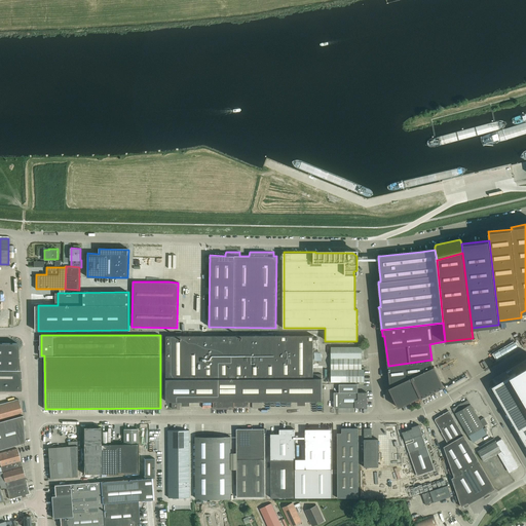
[(313,374),(313,335),(166,335),(166,401),(214,401),(214,408),(228,408),(228,407),(249,407),(249,401),(322,401),(322,374),(313,374)]
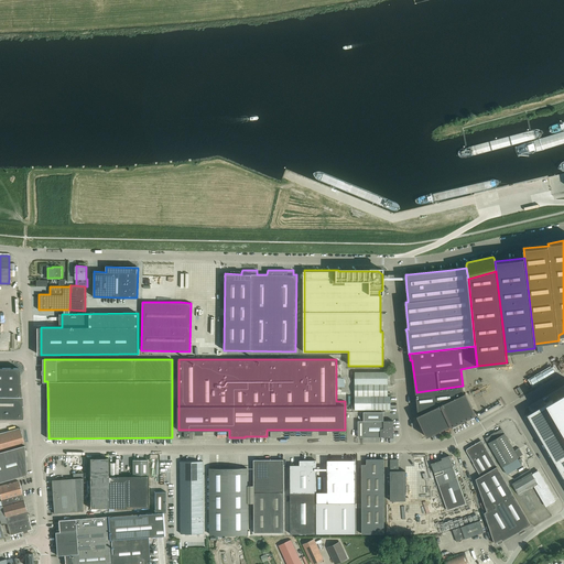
[(0,418),(22,418),(19,368),(0,367),(0,418)]
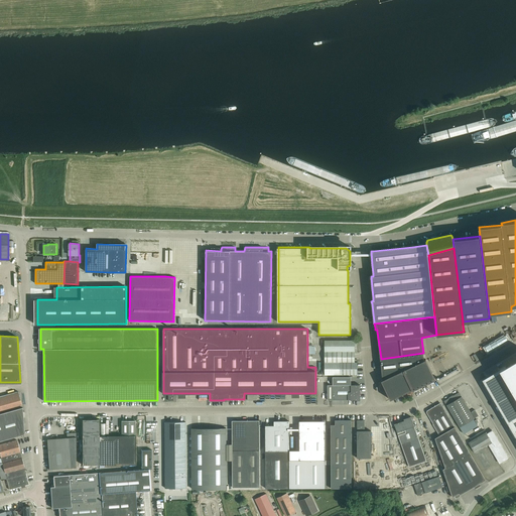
[(325,362),(325,375),(357,375),(357,362),(354,362),(354,352),(354,341),(325,341),(325,352),(325,362)]
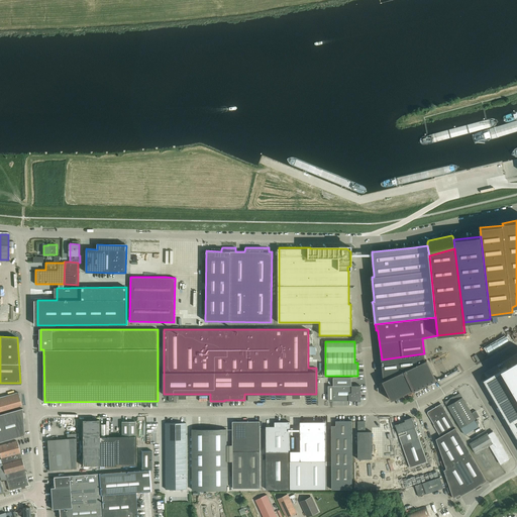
[(425,360),(424,353),(382,359),(384,380),(382,381),(391,401),(392,400),(414,390),(414,391),(415,391),(436,381),(434,376),(427,359),(425,360)]
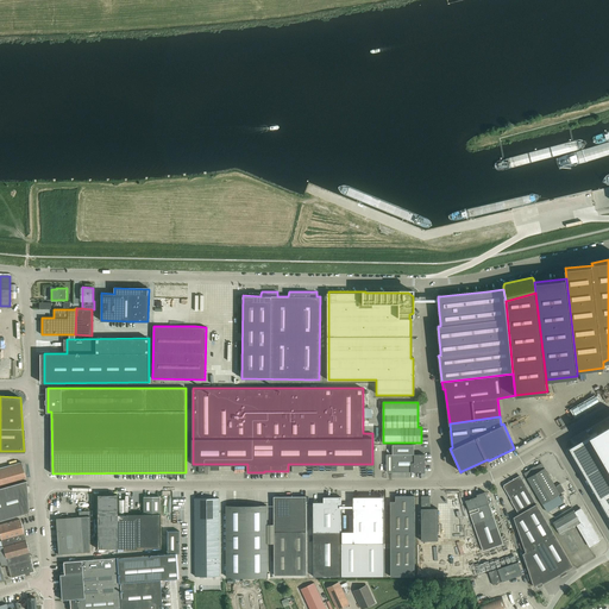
[(608,424),(570,447),(602,504),(601,504),(608,515),(608,424)]
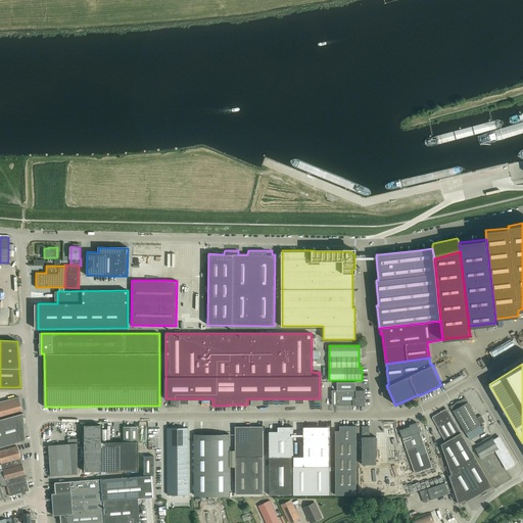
[(332,406),(337,406),(365,406),(365,405),(365,400),(365,396),(365,395),(365,390),(360,390),(355,390),(355,382),(337,382),(337,390),(332,390),(332,406)]
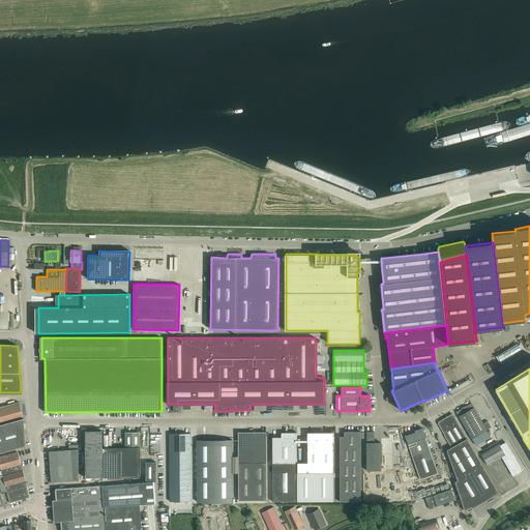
[(0,406),(0,451),(25,445),(23,417),(18,402),(0,406)]
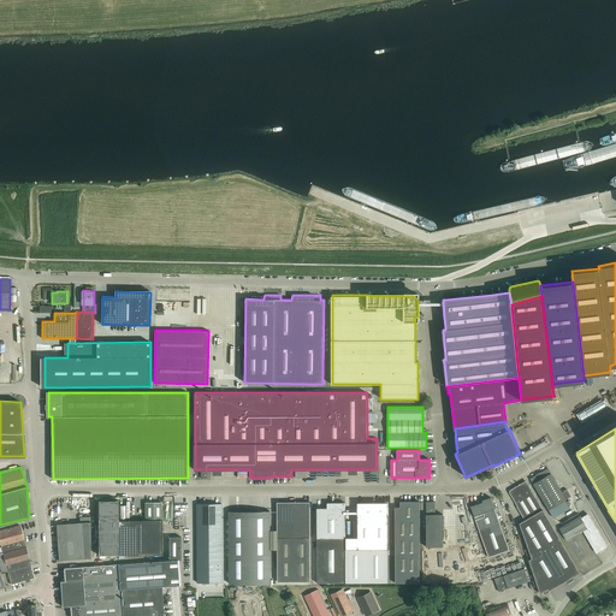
[(533,484),(549,510),(567,499),(566,499),(570,496),(567,489),(562,492),(551,473),(548,468),(531,479),(533,484)]
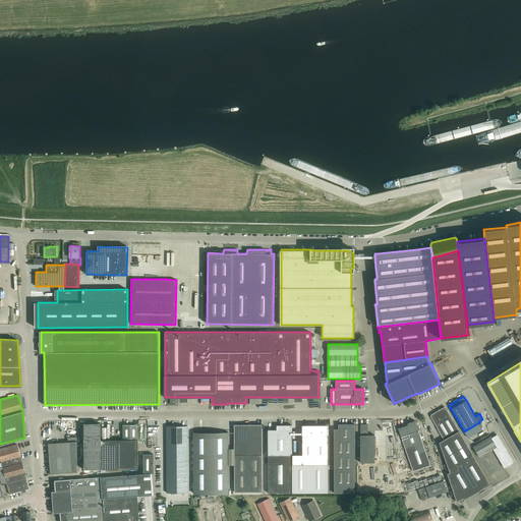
[(464,500),(490,484),(450,414),(449,414),(445,407),(439,410),(440,412),(439,413),(438,412),(432,415),(431,417),(438,427),(438,428),(444,440),(440,443),(450,472),(448,473),(457,502),(463,498),(464,500)]
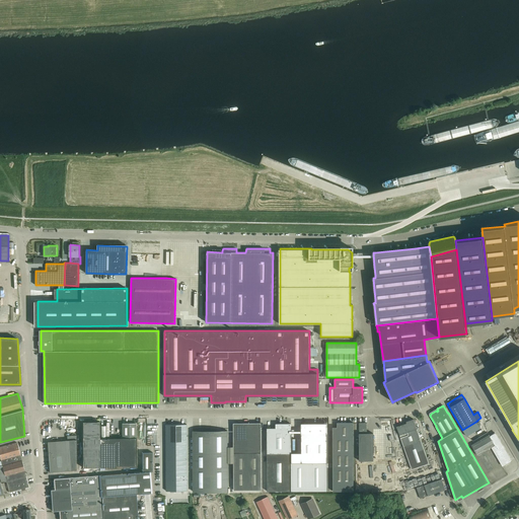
[(429,463),(422,442),(414,419),(406,422),(406,423),(396,427),(412,469),(429,463)]
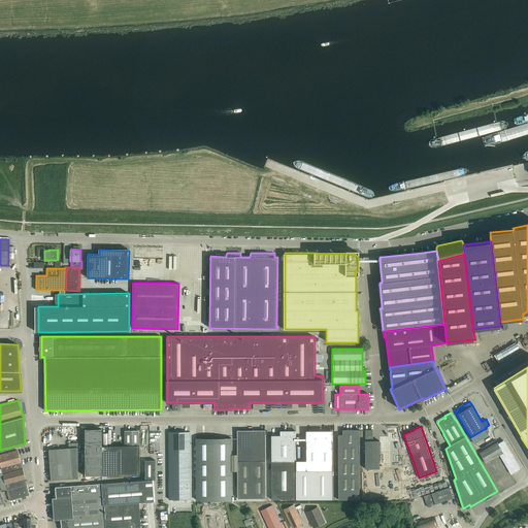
[(84,429),(84,475),(101,475),(101,447),(101,429),(84,429)]
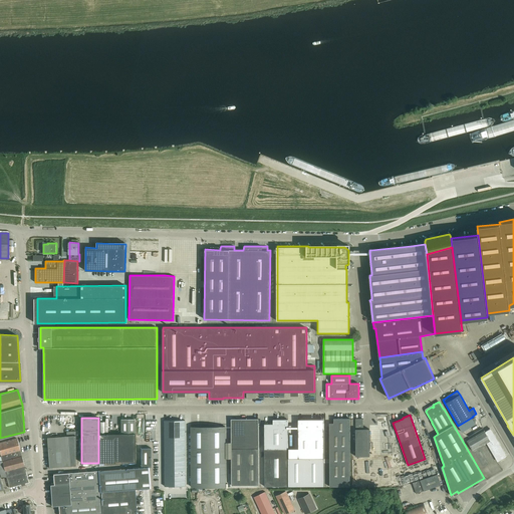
[(120,439),(114,439),(114,462),(135,461),(135,419),(120,419),(120,439)]
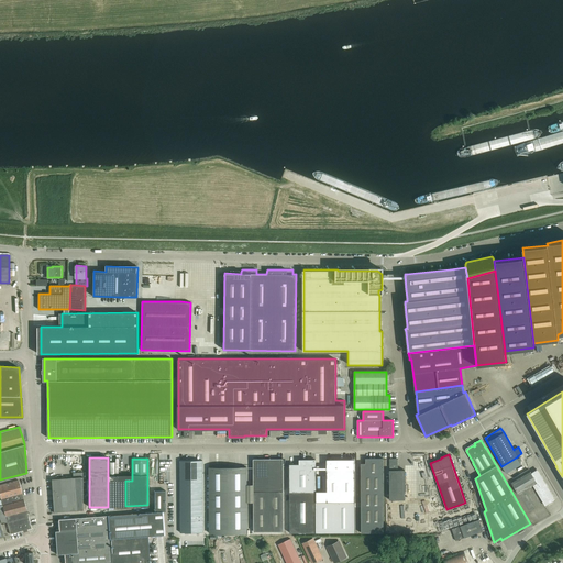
[(180,505),(180,532),(181,532),(202,532),(202,499),(202,483),(202,460),(201,460),(201,461),(197,461),(197,459),(194,459),(194,461),(180,461),(180,483),(180,505)]
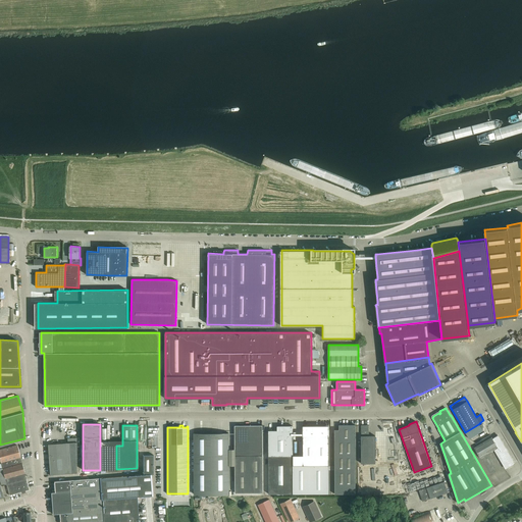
[(263,492),(262,425),(235,425),(236,492),(263,492)]
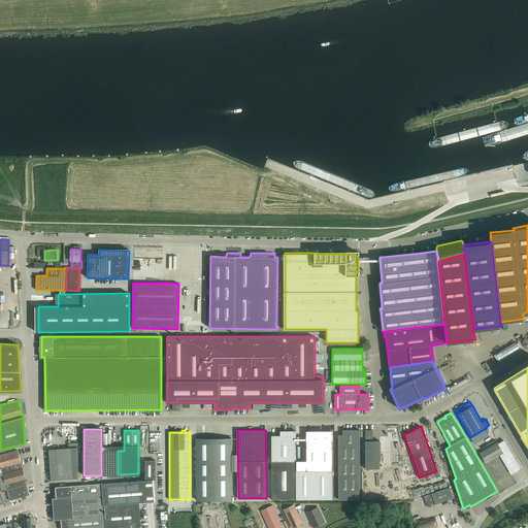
[(296,435),(296,431),(281,431),(281,435),(271,435),(271,499),(333,499),(332,470),(332,434),(332,430),(306,431),(306,435),(306,438),(306,460),(297,461),(297,435),(296,435)]
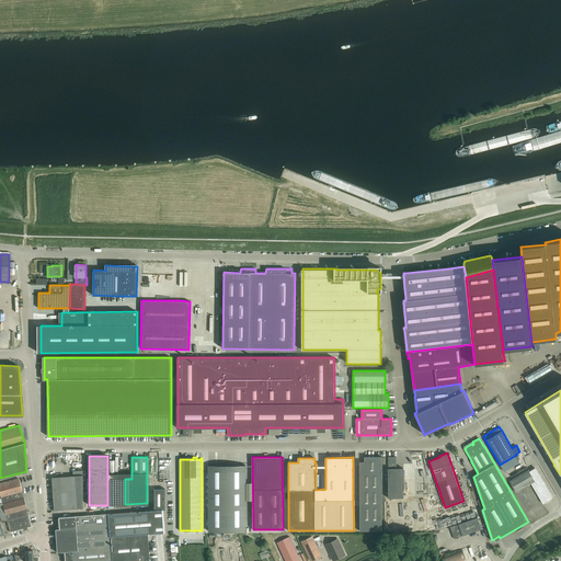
[(359,530),(381,530),(381,457),(377,457),(365,457),(365,461),(359,461),(359,530)]
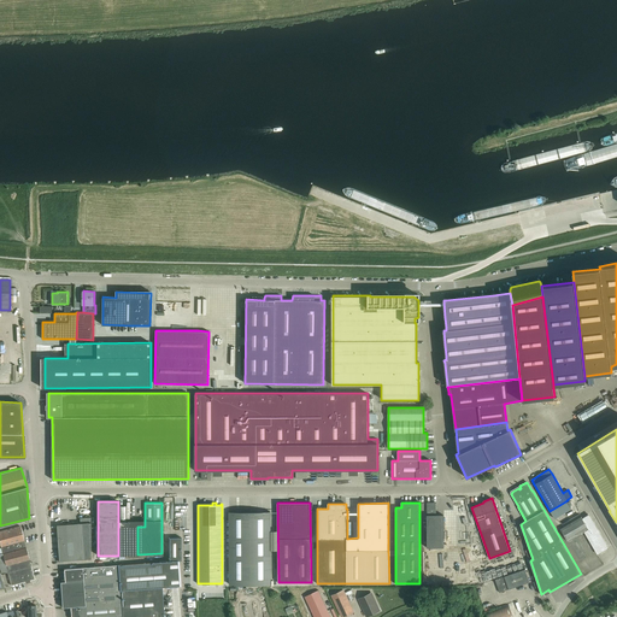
[(427,548),(444,548),(444,516),(436,516),(436,503),(427,503),(427,548)]
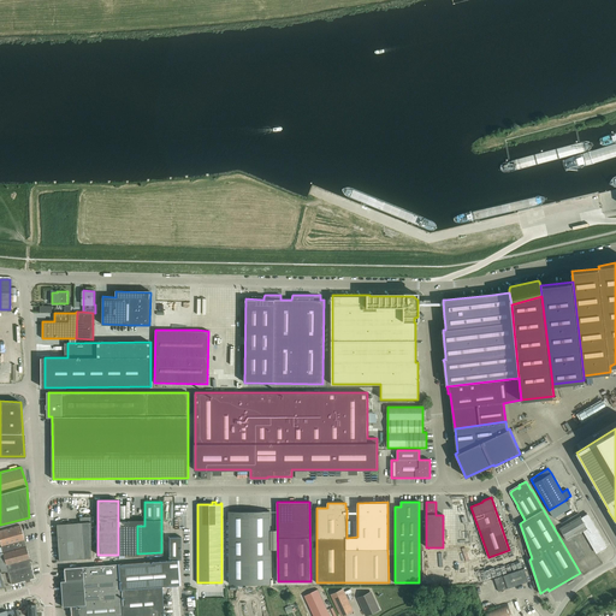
[(118,555),(137,555),(137,554),(137,526),(128,526),(128,521),(125,521),(125,507),(120,507),(120,521),(118,521),(118,555)]
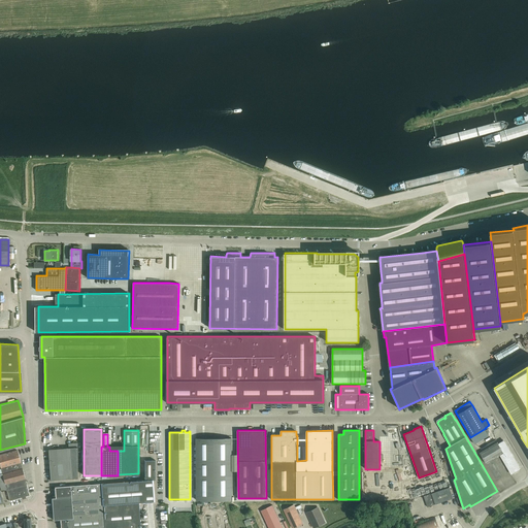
[(231,438),(196,438),(197,500),(232,500),(231,438)]
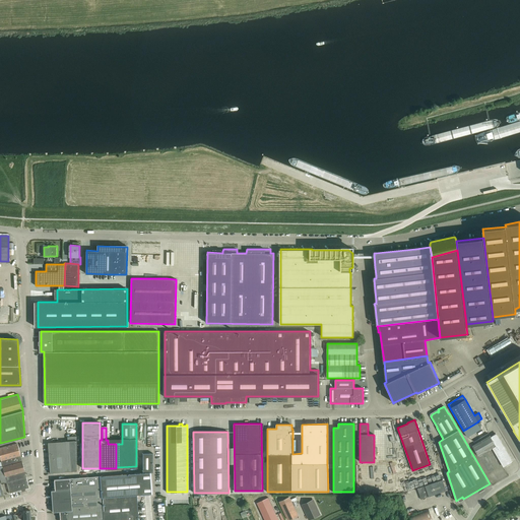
[(490,436),(486,438),(472,446),(478,456),(492,448),(500,461),(510,455),(497,434),(491,437),(490,436)]
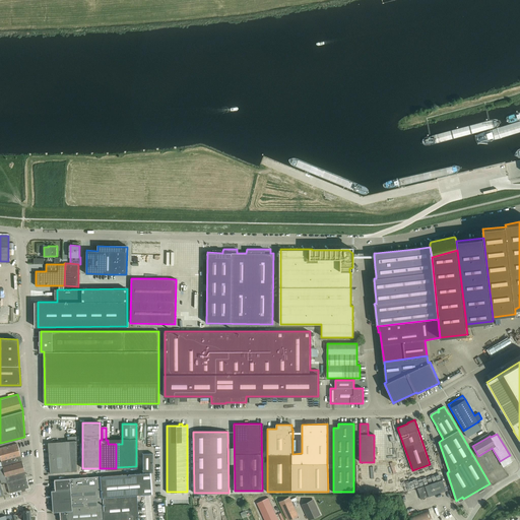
[(76,471),(76,436),(67,437),(67,441),(48,443),(50,473),(76,471)]
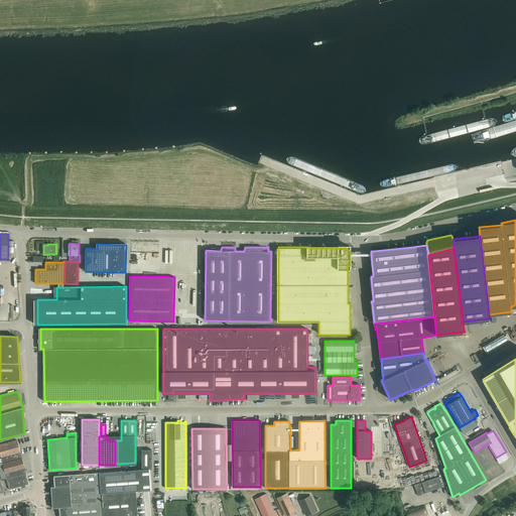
[(6,479),(26,474),(20,452),(17,439),(0,443),(0,456),(0,457),(1,459),(6,479)]
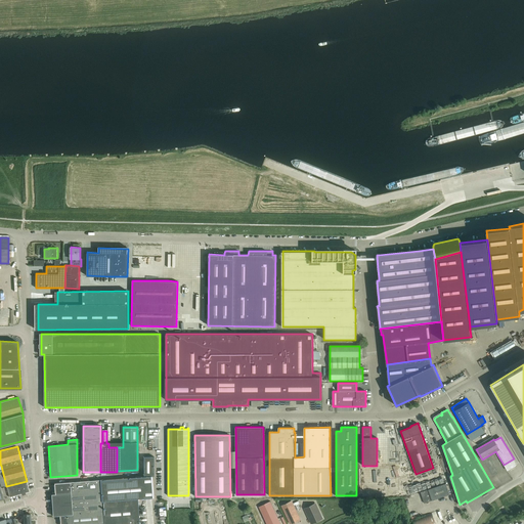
[(101,501),(137,498),(154,497),(153,476),(154,476),(154,456),(143,456),(143,476),(100,480),(101,501)]
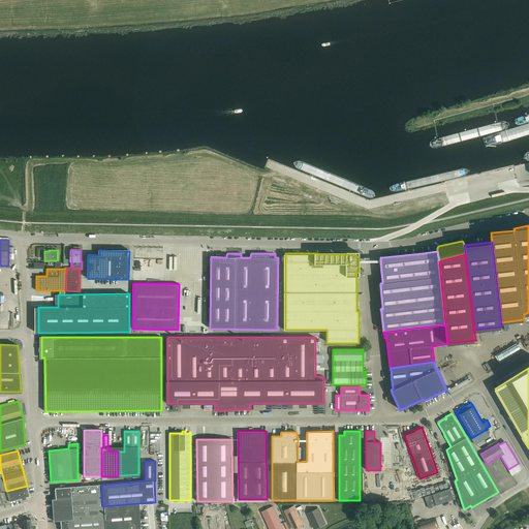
[(102,506),(101,485),(55,488),(56,499),(53,499),(54,515),(54,521),(60,521),(60,528),(92,528),(104,528),(102,506)]
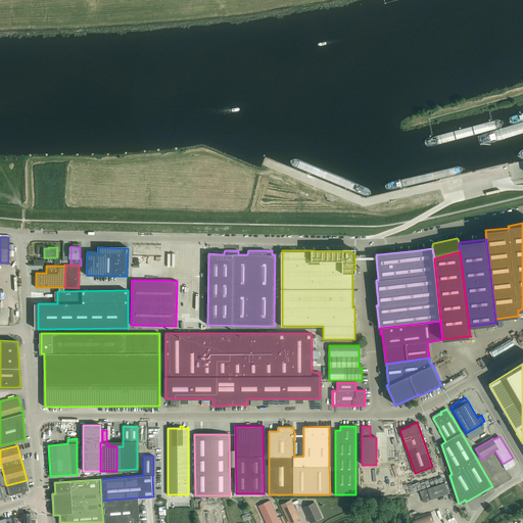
[(27,480),(6,485),(9,496),(30,490),(27,480)]
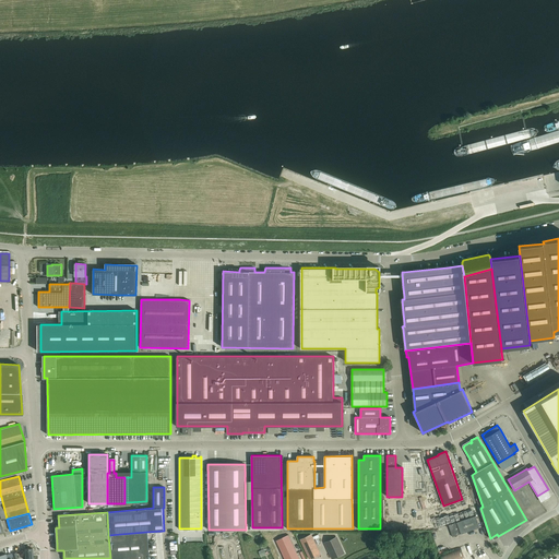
[(476,515),(456,522),(449,525),(452,536),(479,527),(476,515)]
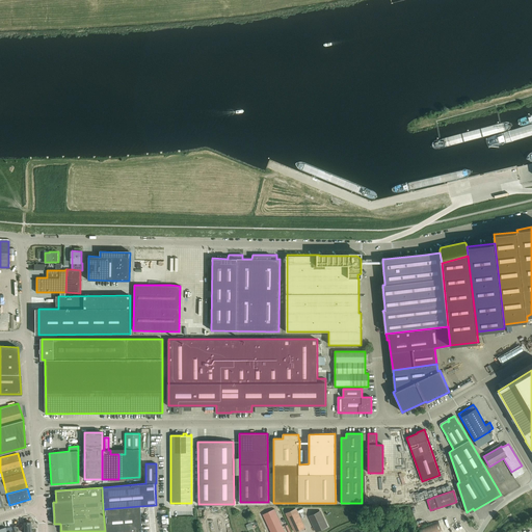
[(389,496),(369,496),(369,505),(389,505),(389,496)]
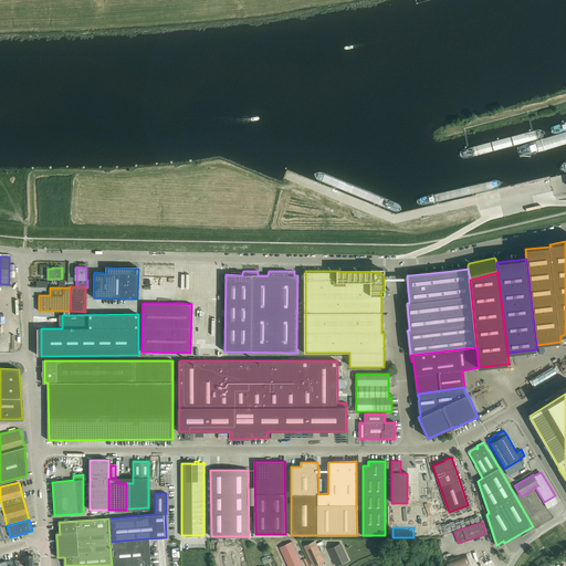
[(112,565),(111,565),(150,565),(148,538),(109,542),(112,565)]
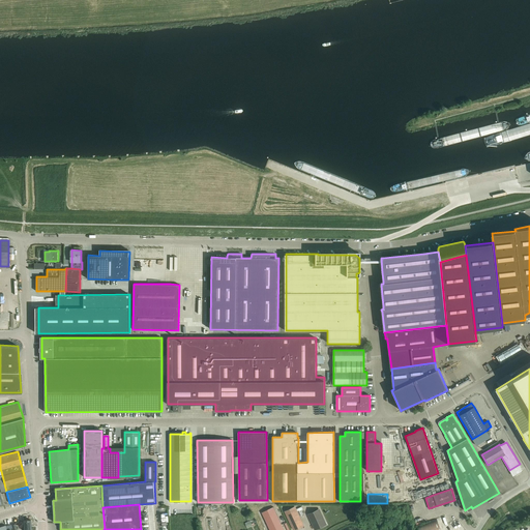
[(290,521),(294,529),(302,526),(298,517),(299,517),(295,506),(286,510),(290,520),(290,521)]
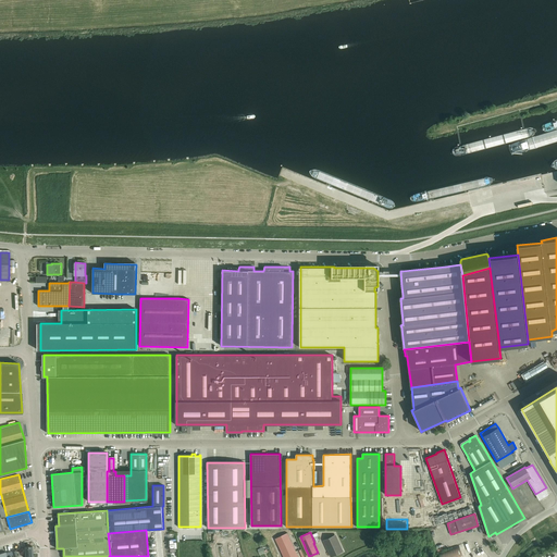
[(283,556),(298,556),(287,533),(275,539),(283,556)]
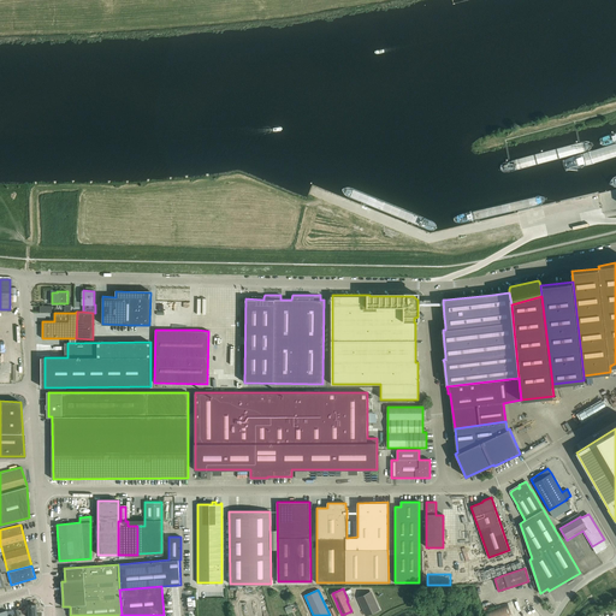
[(363,609),(365,612),(366,615),(378,610),(372,596),(371,596),(369,592),(359,597),(361,600),(360,602),(362,606),(361,606),(362,609),(363,609)]
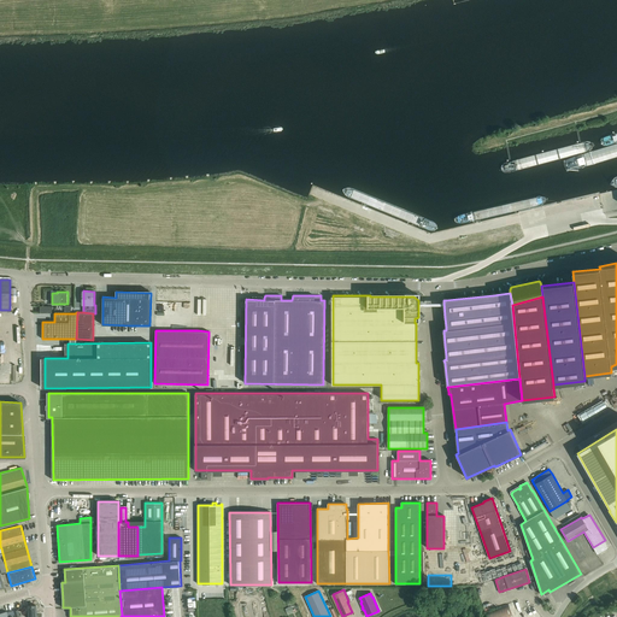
[(487,616),(512,616),(509,604),(486,612),(487,616)]
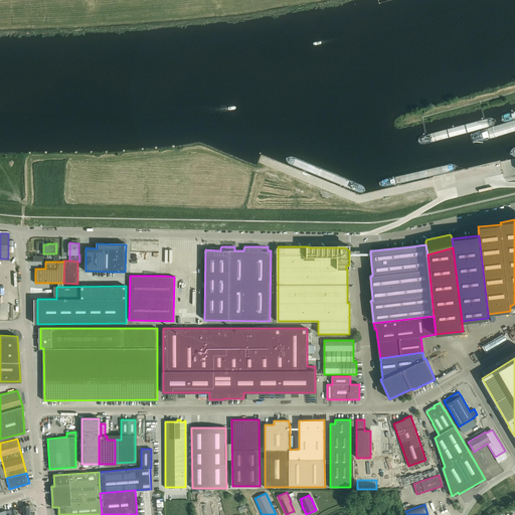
All buildings are outlined.
